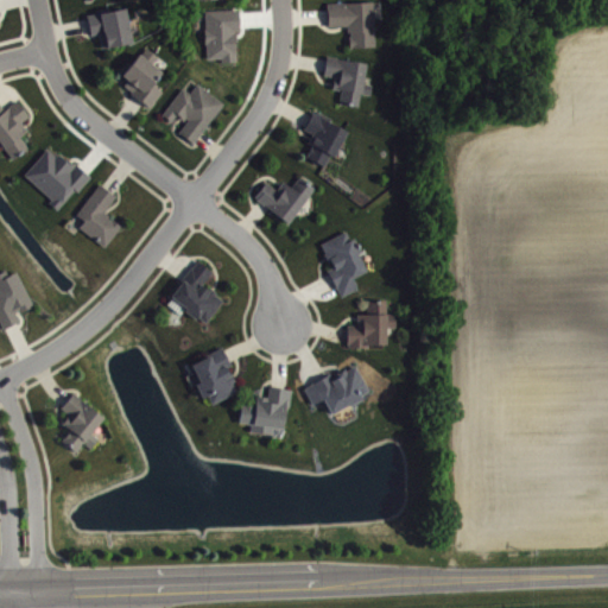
[(372,0),(325,1),(327,14),(327,25),(346,24),(346,25),(346,31),(348,31),(349,35),(347,35),(348,45),(374,45),(372,0)]
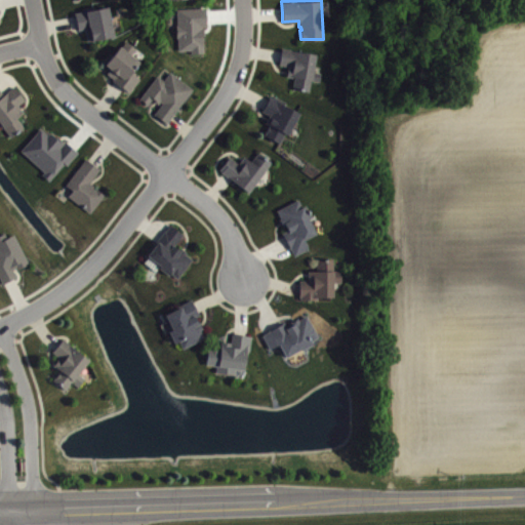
[(93,5),(93,8),(108,5),(113,35),(86,40),(84,30),(84,28),(77,29),(75,21),(74,11),(84,10),(84,6),(93,5)]
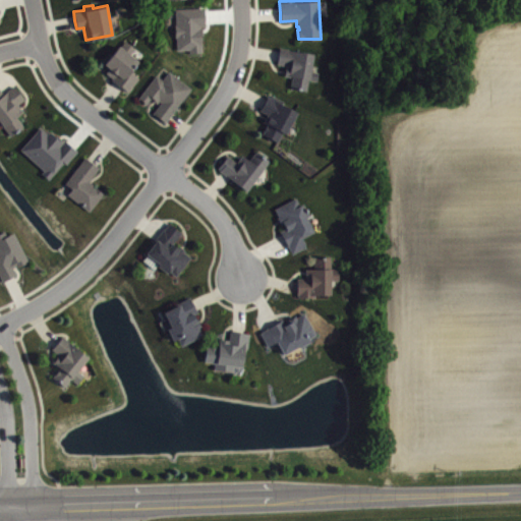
[(178,11),(180,53),(191,52),(191,56),(206,55),(205,27),(209,27),(208,10),(178,11)]
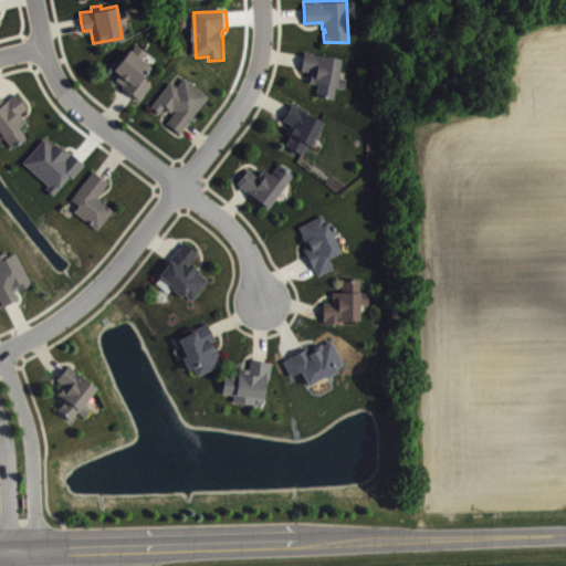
[(135,43),(129,50),(128,49),(113,69),(118,73),(114,77),(118,80),(122,83),(121,84),(127,91),(137,98),(150,83),(142,76),(150,65),(140,58),(146,52),(135,43)]
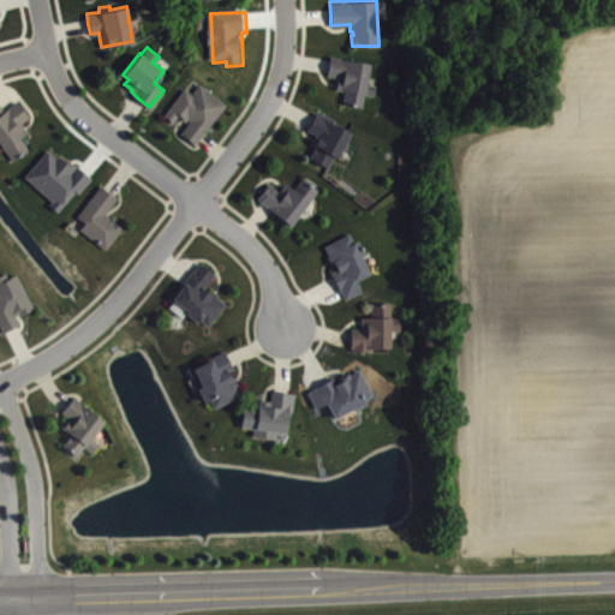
[(329,55),(369,63),(365,83),(375,84),(372,94),(364,93),(362,106),(341,102),(344,89),(335,88),(335,84),(336,76),(326,75),(328,65),(329,55)]
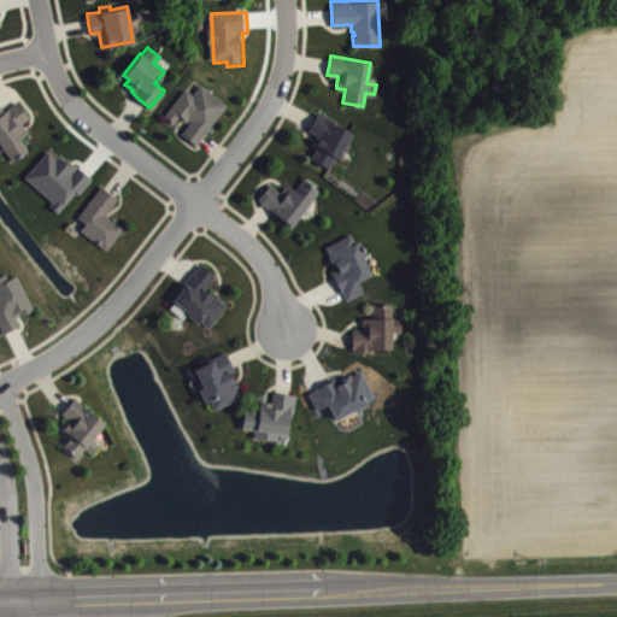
[(186,121),(188,118),(191,119),(181,133),(195,144),(201,136),(225,104),(199,83),(192,93),(183,87),(163,115),(172,122),(177,115),(182,118),(186,121)]
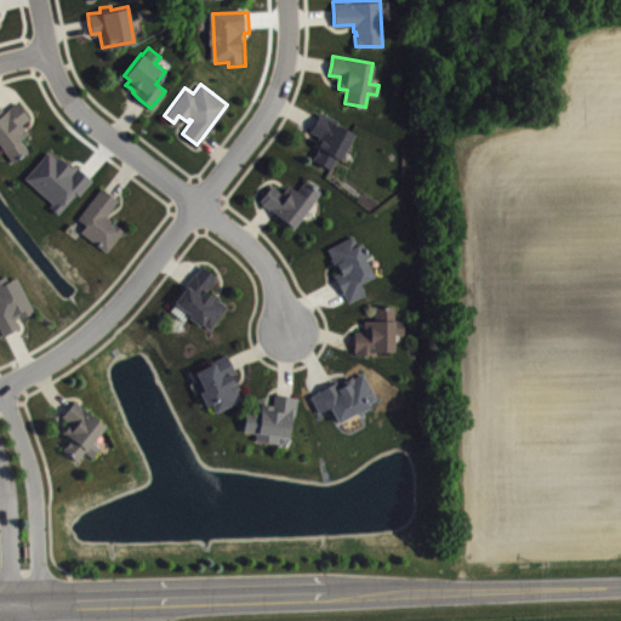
[(0,107),(0,143),(12,160),(27,149),(18,138),(27,131),(24,127),(21,123),(29,117),(16,101),(9,107),(3,110),(0,107)]
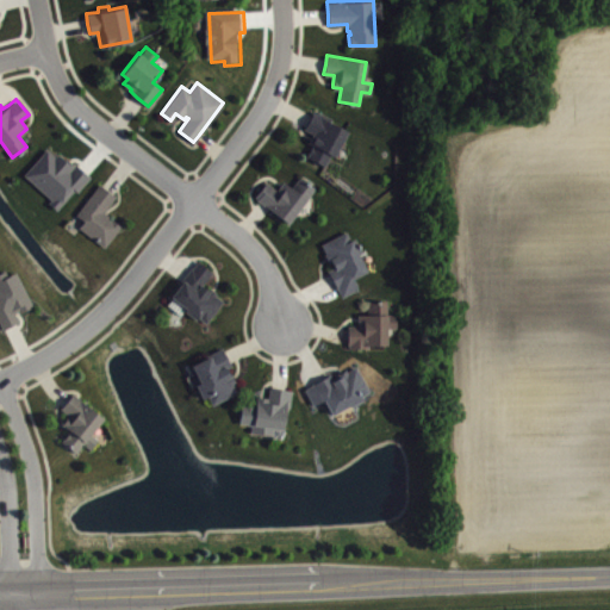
[(317,110),(316,113),(312,111),(307,119),(303,128),(312,132),(310,137),(307,142),(312,143),(306,155),(323,163),(324,165),(330,154),(332,155),(346,130),(344,129),(329,120),(331,117),(317,110)]
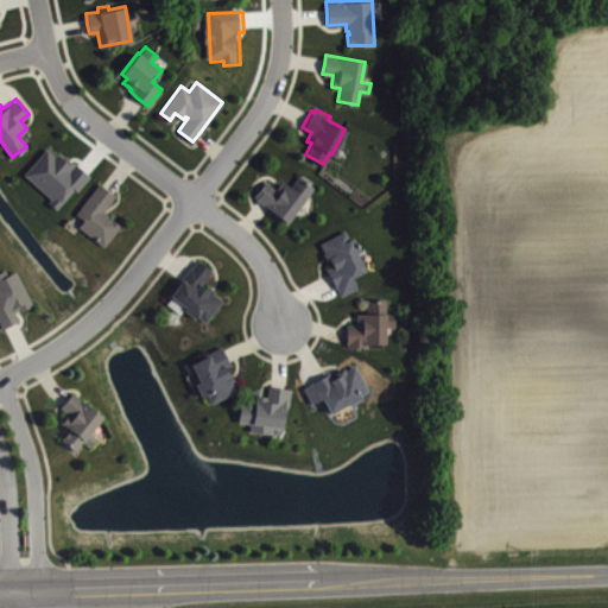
[(26,177),(63,211),(90,181),(55,147),(26,177)]
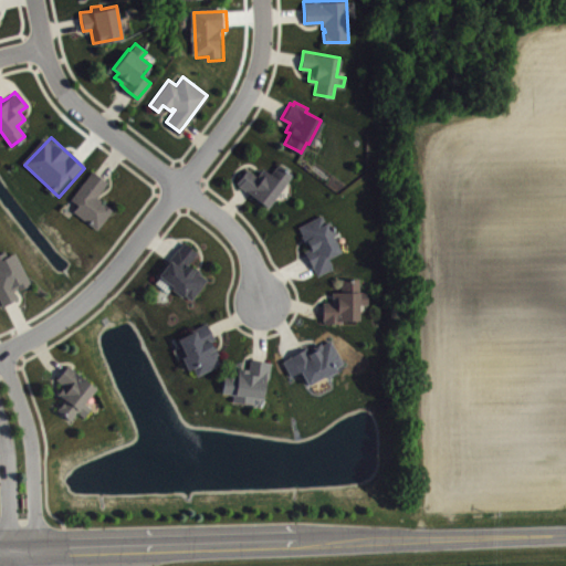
[(292,174),(266,207),(244,189),(238,184),(236,181),(247,168),(255,175),(260,170),(262,167),(270,173),(275,165),(276,166),(279,164),(292,174)]
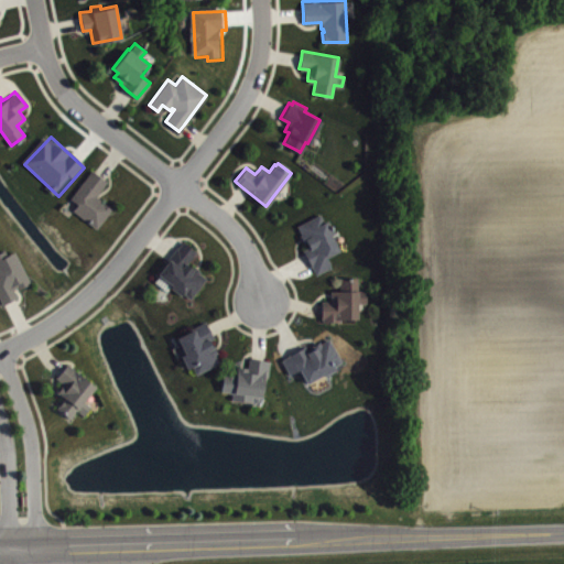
[(91,169),(98,174),(107,180),(95,195),(97,196),(99,198),(98,201),(102,203),(104,202),(111,208),(97,227),(73,209),(77,203),(69,197),(91,169)]
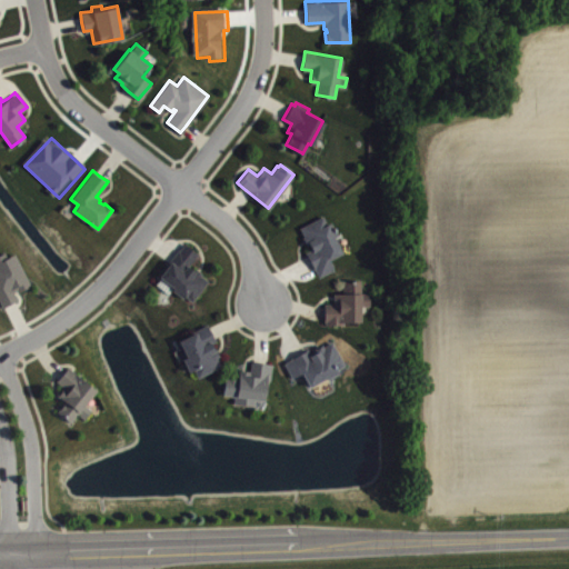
[(305,251),(309,260),(313,269),(315,268),(318,276),(333,268),(329,258),(341,251),(333,236),(336,235),(330,221),(327,223),(322,216),(299,227),(303,236),(302,236),(303,240),(306,245),(308,243),(310,249),(305,251)]
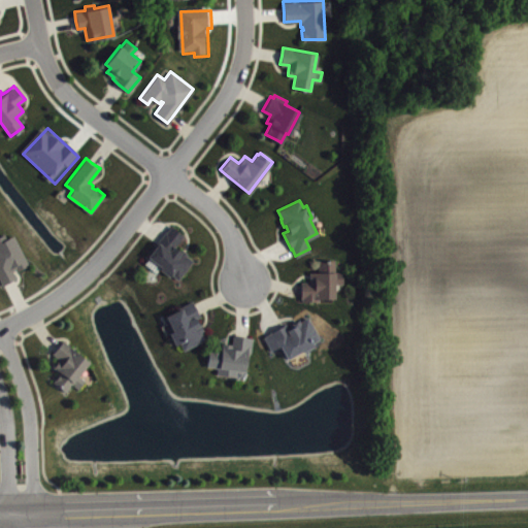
[(184,234),(170,224),(165,231),(161,236),(146,255),(161,266),(159,268),(169,275),(170,273),(177,279),(193,259),(186,254),(187,253),(184,250),(180,248),(178,250),(174,246),(184,234)]
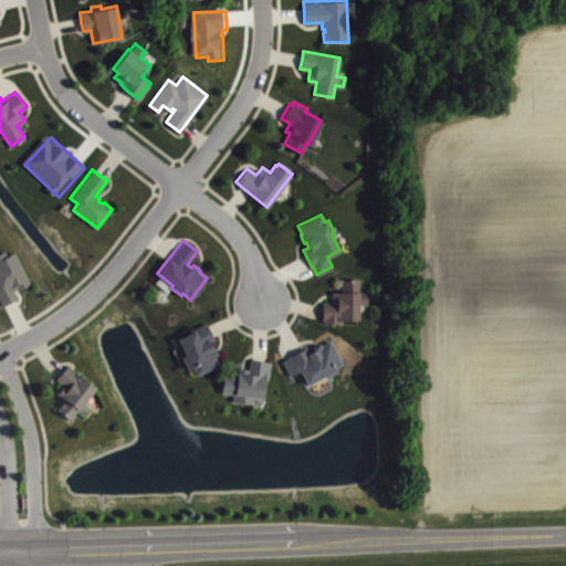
[(7,255),(4,250),(0,252),(0,302),(1,305),(9,301),(17,297),(12,290),(14,289),(17,287),(18,290),(30,283),(14,251),(7,255)]
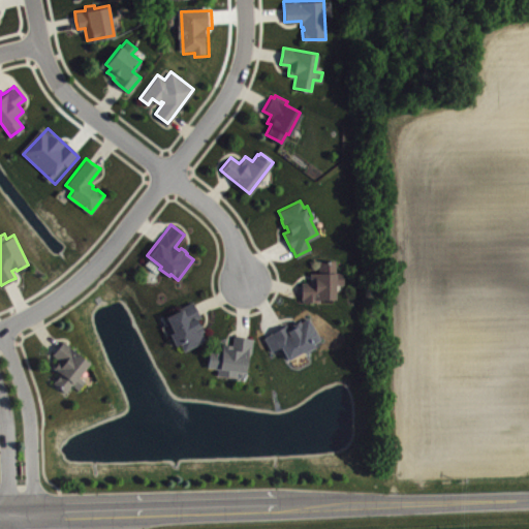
[(301,281),(301,290),(301,298),(303,298),(303,301),(319,301),(319,298),(334,298),(334,296),(336,296),(336,283),(343,283),(343,272),(335,272),(336,259),(318,259),(318,272),(310,272),(310,276),(310,281),(301,281)]
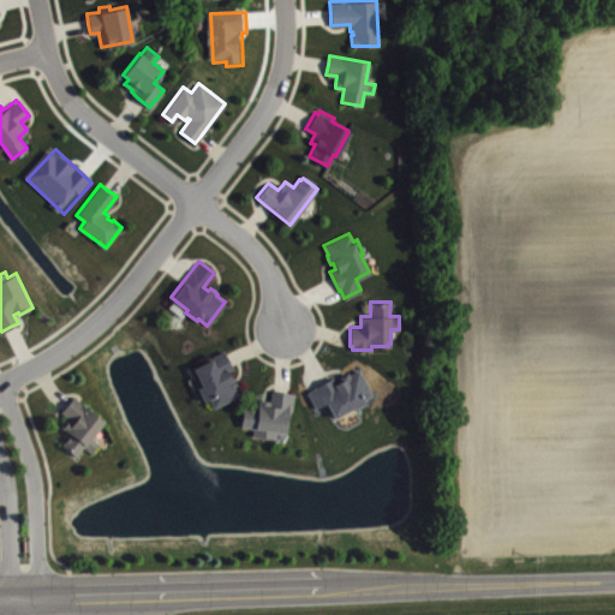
[(225,348),(228,358),(234,368),(228,370),(232,377),(233,376),(234,378),(237,383),(234,384),(239,394),(213,407),(208,398),(204,400),(197,387),(201,384),(192,366),(207,359),(206,358),(225,348)]
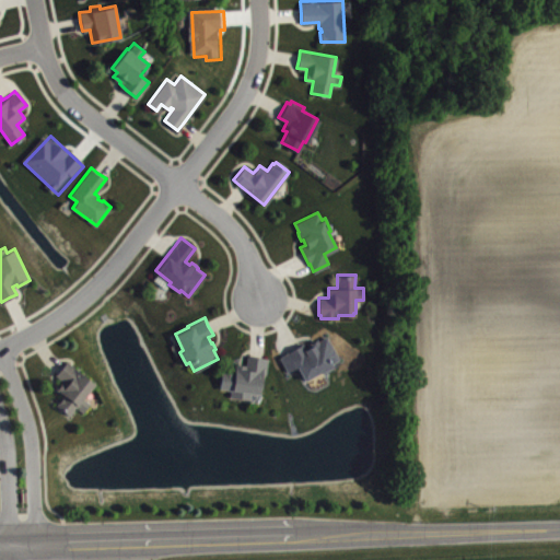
[(326,335),(338,358),(330,362),(333,364),(319,371),(304,380),(296,365),(287,371),(279,356),(286,352),(286,351),(293,347),(302,341),(305,347),(311,343),(310,342),(312,340),(316,338),(317,340),(326,335)]
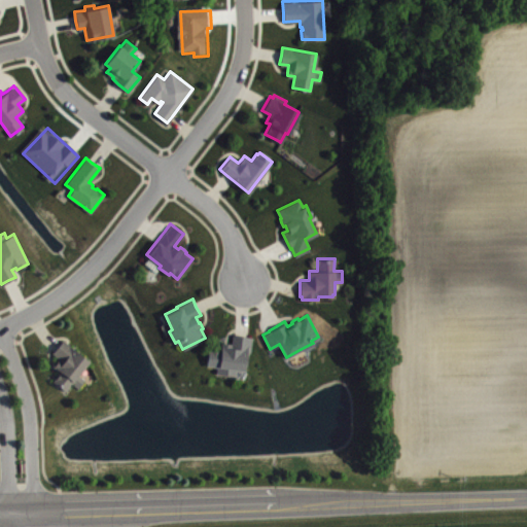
[(208,349),(219,350),(220,342),(225,342),(231,343),(232,332),(241,335),(252,336),(250,351),(247,351),(245,365),(244,365),(244,369),(236,367),(235,375),(215,372),(216,366),(206,364),(208,349)]
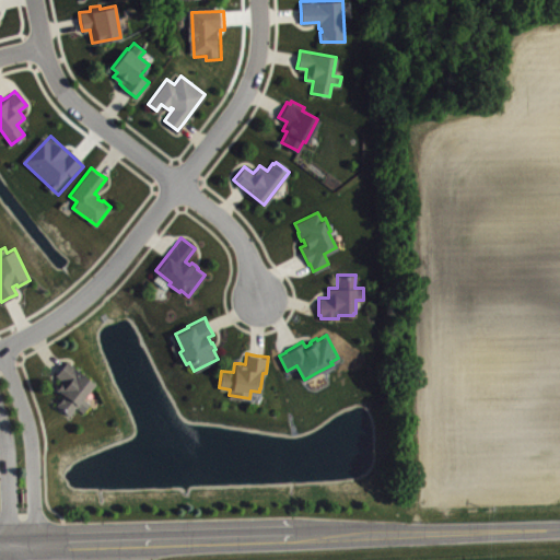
[(66,360),(61,366),(55,374),(62,380),(58,385),(56,388),(63,394),(56,404),(69,415),(77,406),(83,410),(90,403),(83,397),(94,383),(66,360)]
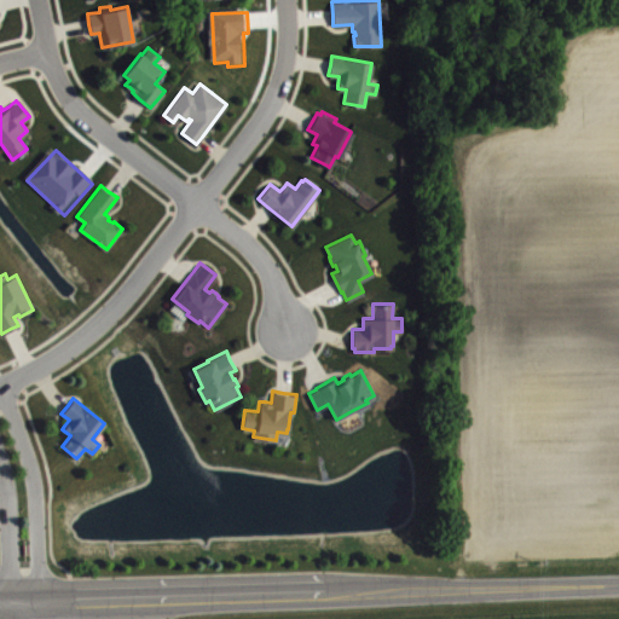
All buildings are outlined.
